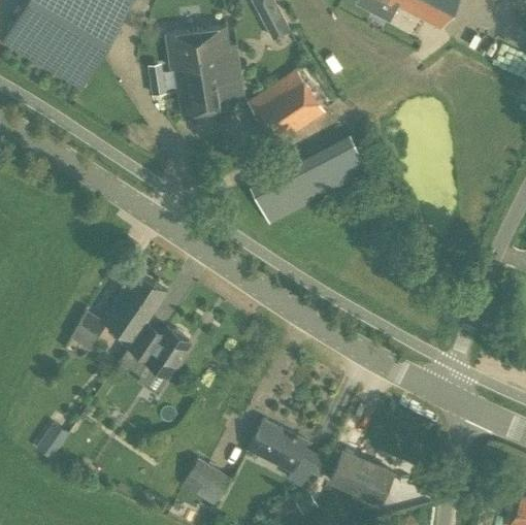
[(83,92),(135,1),(135,0),(28,0),(2,45),(83,92)]
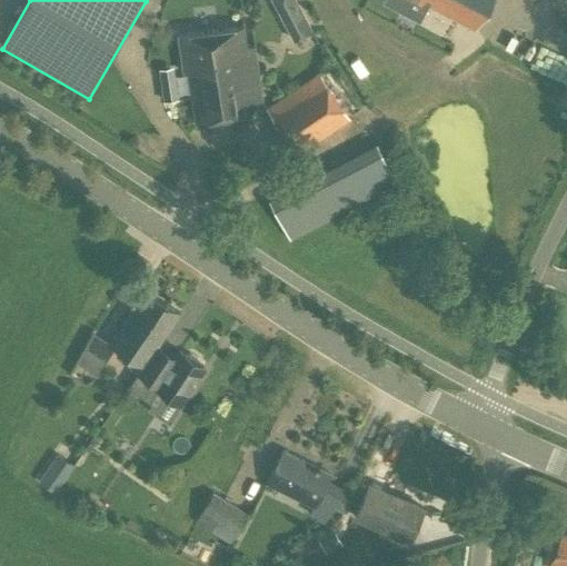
[(315,32),(297,0),(271,0),(295,43),(315,32)]
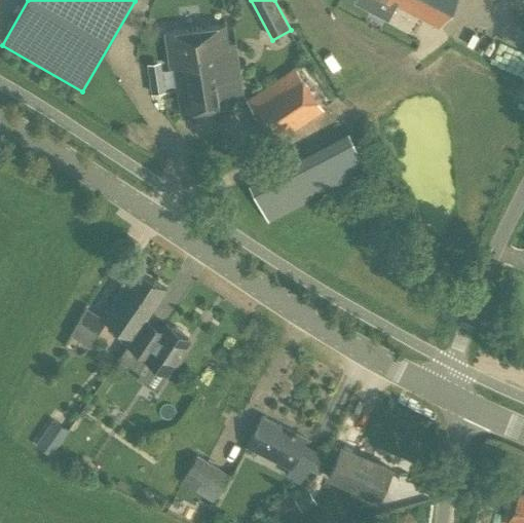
[(357,0),(354,4),(371,13),(378,0),(389,6),(391,4),(440,30),(455,0),(357,0)]
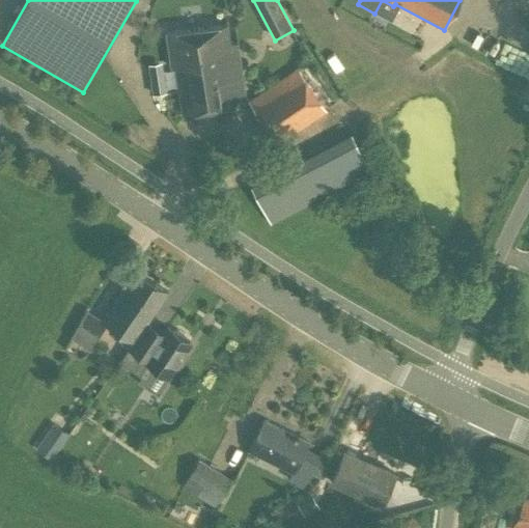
[(231,56),(230,47),(228,28),(168,35),(172,71),(176,71),(181,92),(197,90),(195,78),(193,78),(190,61),(231,56)]
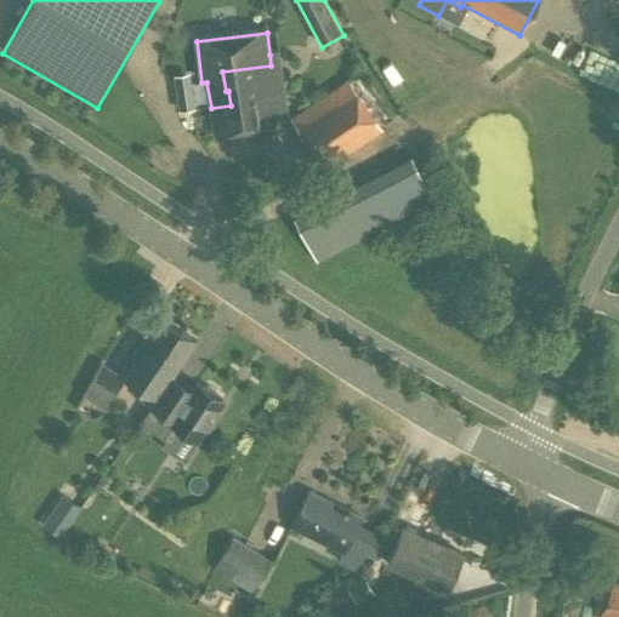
[(231,106),(211,108),(215,136),(273,127),(271,115),(289,112),(280,52),(270,55),(271,66),(222,72),(226,91),(228,91),(231,106)]
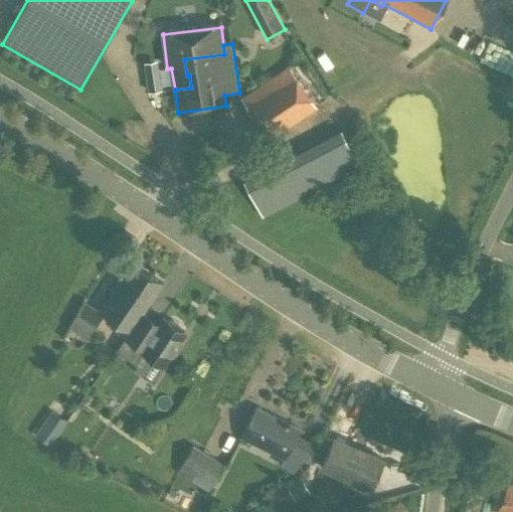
[(272,141),(318,109),(290,68),(243,101),(272,141)]
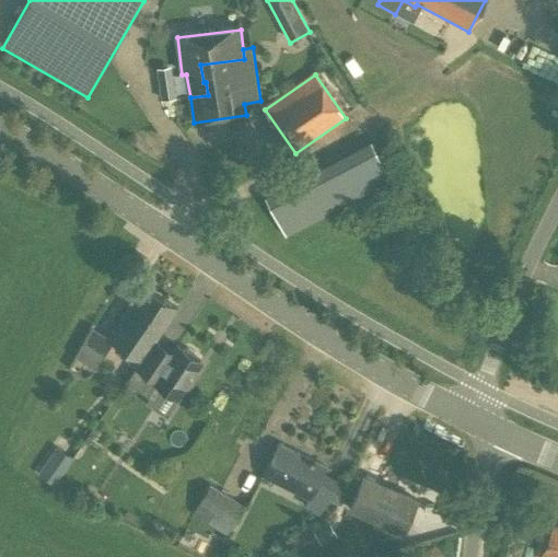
[(174,82),(160,84),(163,103),(177,101),(174,82)]
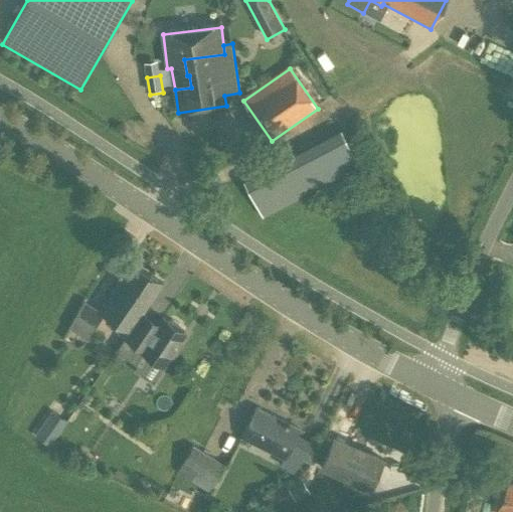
[(244,182),(264,218),(362,167),(342,131),(244,182)]
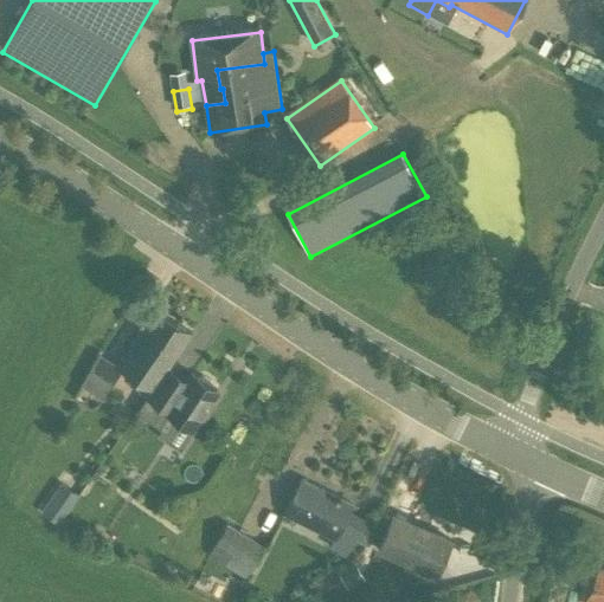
[(156,393),(175,364),(193,336),(156,312),(120,368),(153,390),(156,393)]
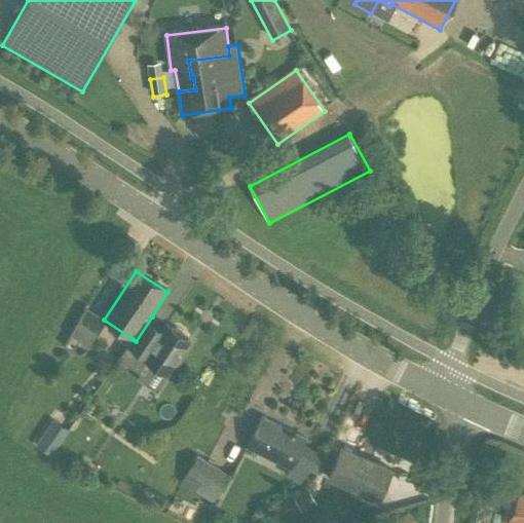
[(90,348),(108,324),(87,309),(72,336),(90,348)]
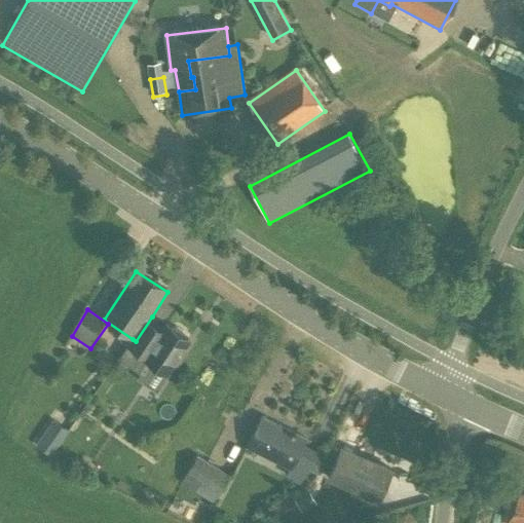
[(136,341),(133,339),(127,347),(128,347),(120,361),(146,377),(154,366),(169,375),(190,341),(185,338),(185,334),(177,329),(174,331),(152,316),(136,341)]
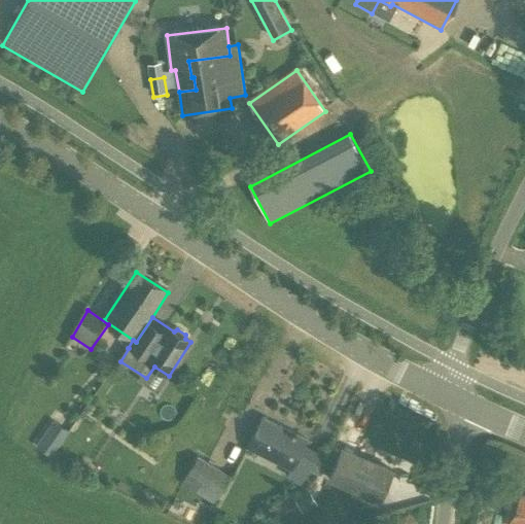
[(37,445),(54,455),(71,430),(55,419),(37,445)]
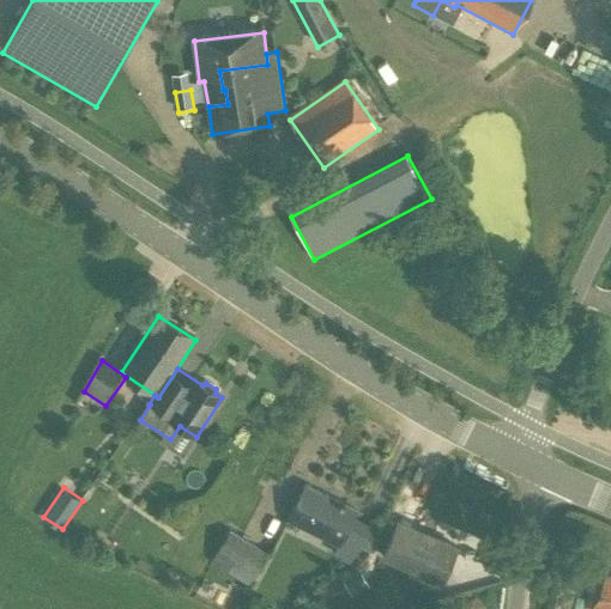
[(373,554),(383,534),(355,519),(358,513),(307,487),(289,523),(339,547),(336,555),(351,564),(363,549),(373,554)]
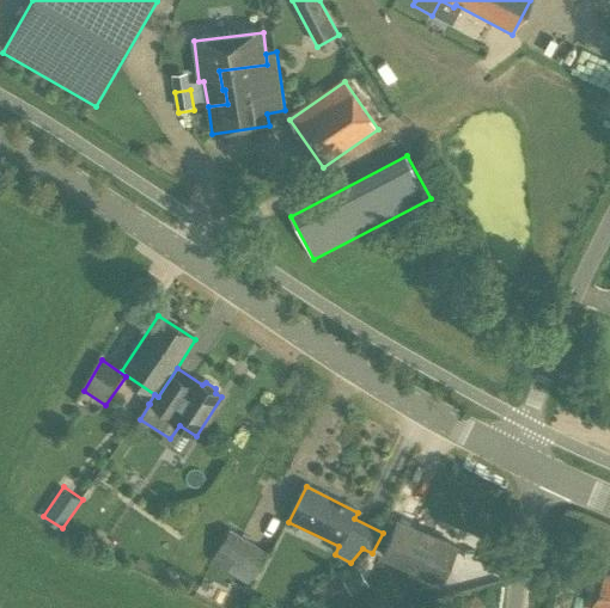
[(441,583),(457,547),(397,523),(383,558),(441,583)]
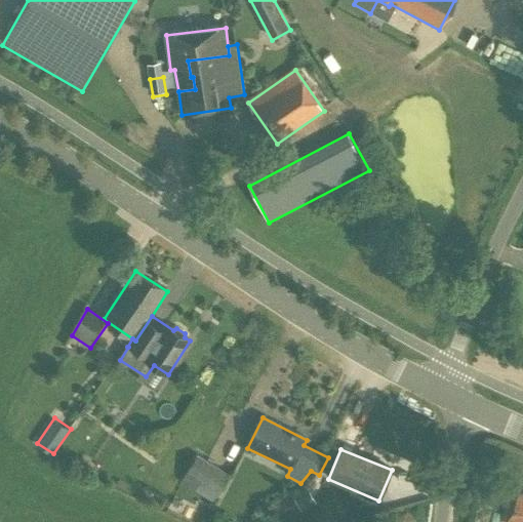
[(214,504),(231,476),(198,456),(182,484),(214,504)]
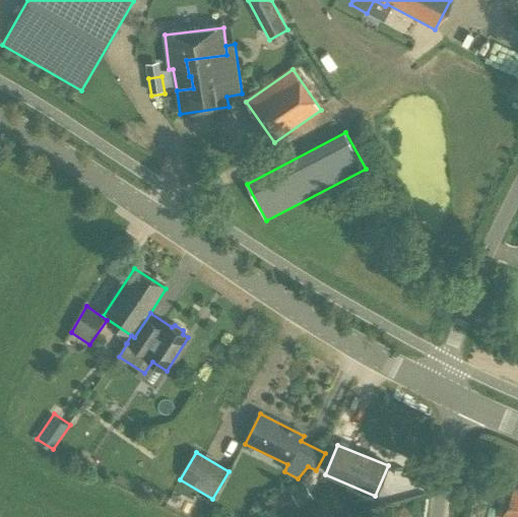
[(282,516),(313,499),(306,485),(274,502),(282,516)]
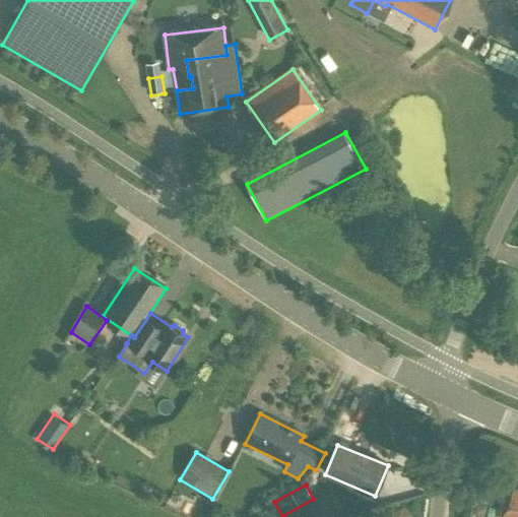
[(517,489),(513,488),(504,515),(508,516),(517,516),(517,489)]
